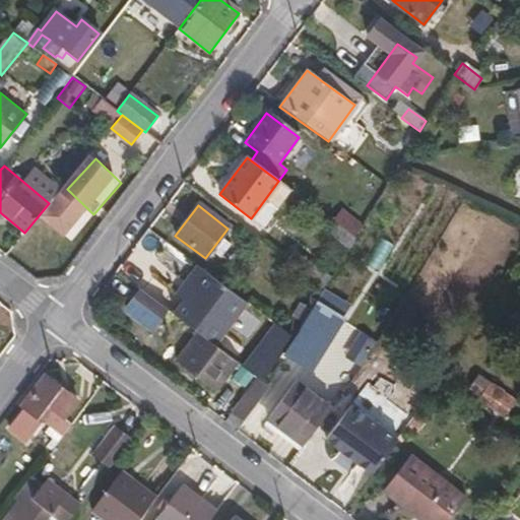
[(326,237),(351,248),(364,223),(338,211),(326,237)]
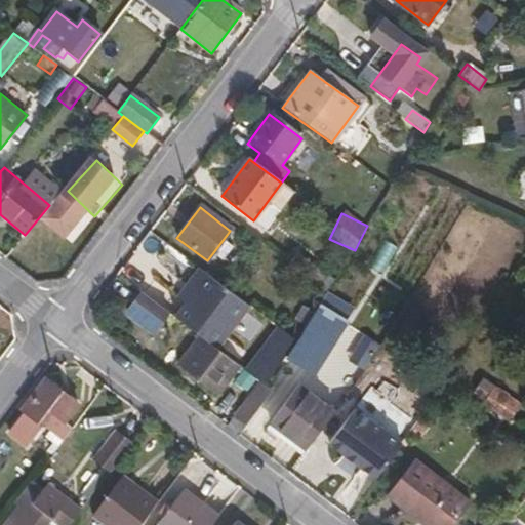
[(161,308),(192,331),(199,336),(215,350),(247,305),(211,279),(194,266),(161,308)]
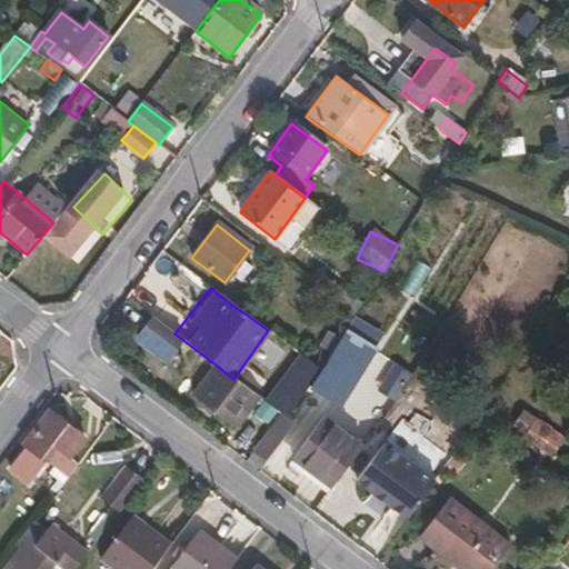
[(157,345),(168,329),(143,309),(131,326),(157,345)]
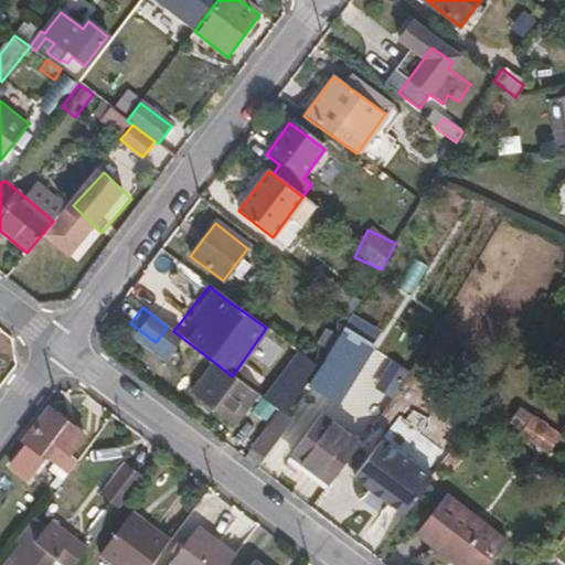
[(283,416),(318,368),(288,344),(253,392),(256,395),(279,413),(283,416)]
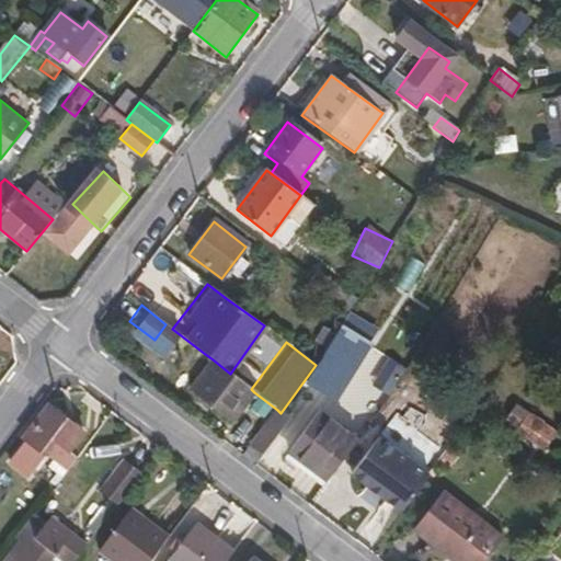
[(251,389),(230,374),(213,359),(187,392),(231,425),(254,392),(251,389)]
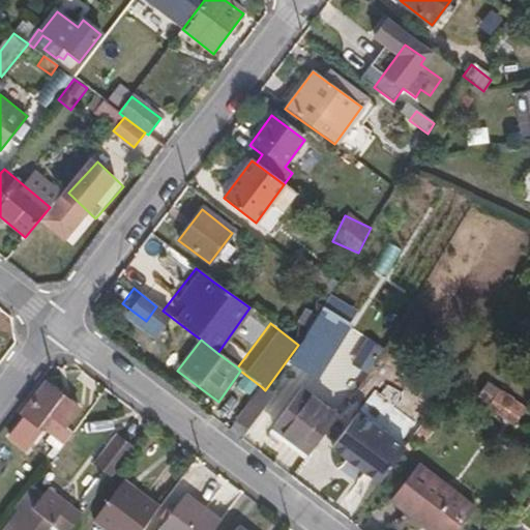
[(64,427),(77,408),(46,385),(22,415),(52,438),(61,427),(64,427)]
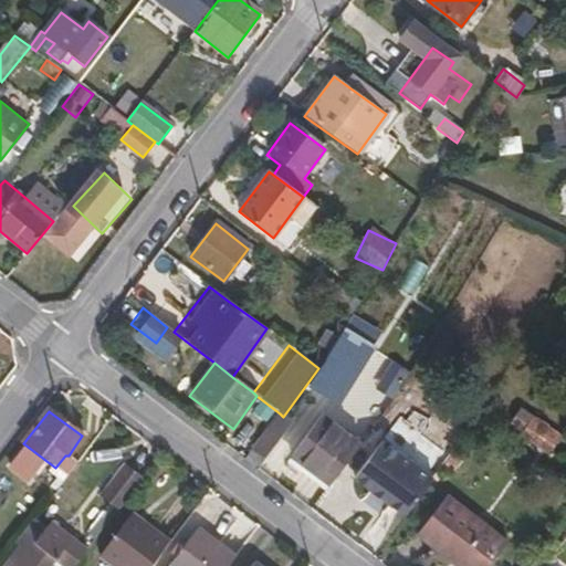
[(443,435),(438,444),(390,411),(376,431),(397,447),(401,441),(425,460),(411,479),(426,490),(458,447),(443,435)]
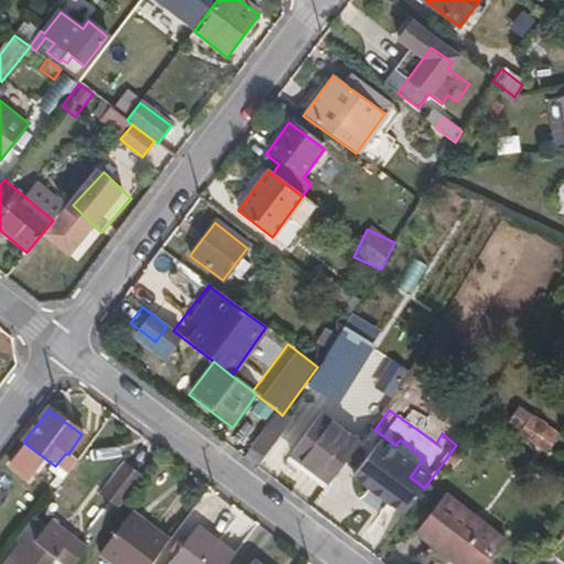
[(291,422),(282,415),(279,412),(246,461),(256,468),(291,422)]
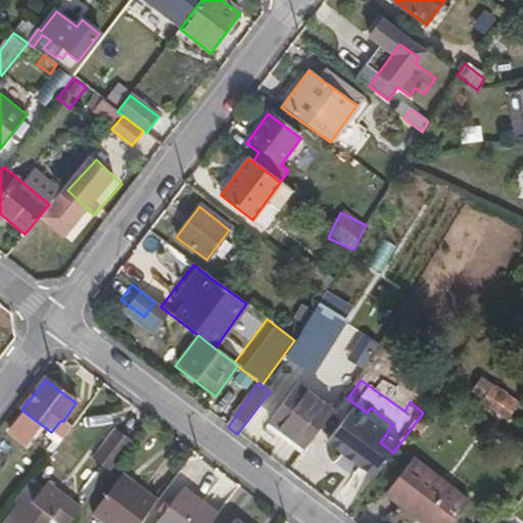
[(302,452),(331,414),(296,386),(268,423),(302,452)]
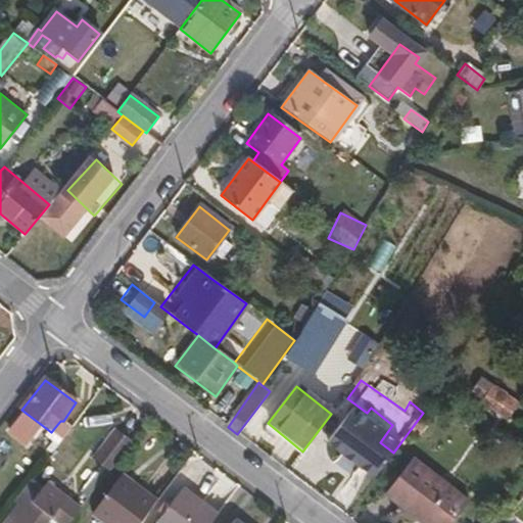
[(108,472),(129,443),(114,432),(92,461),(108,472)]
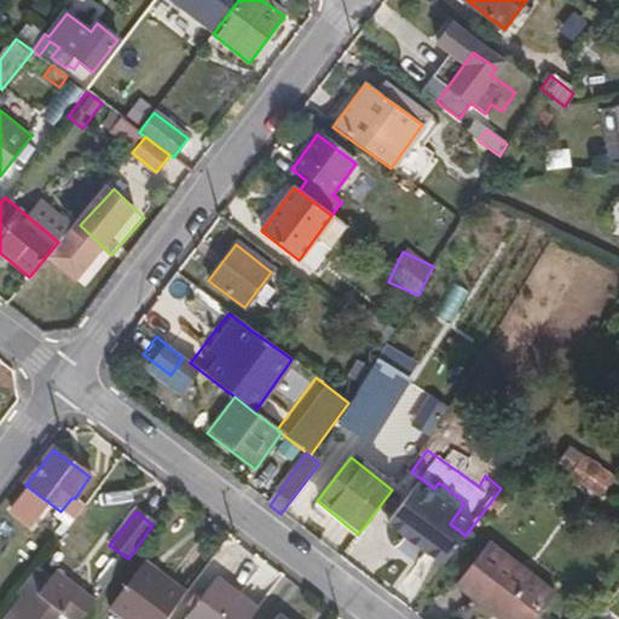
[(490,549),(460,589),(499,618),(504,618),(533,582),(490,549)]
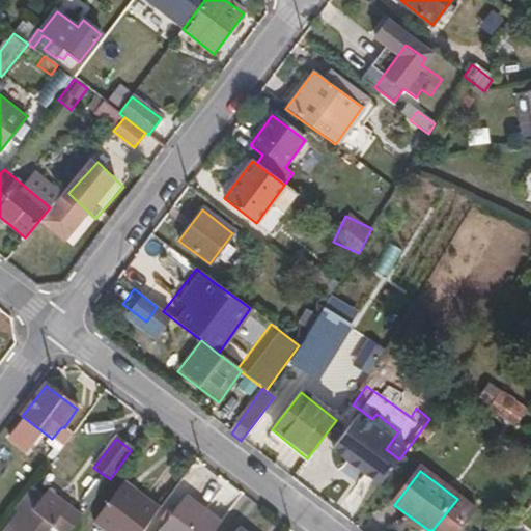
[(136,491),(124,481),(122,484),(134,494),(136,491)]
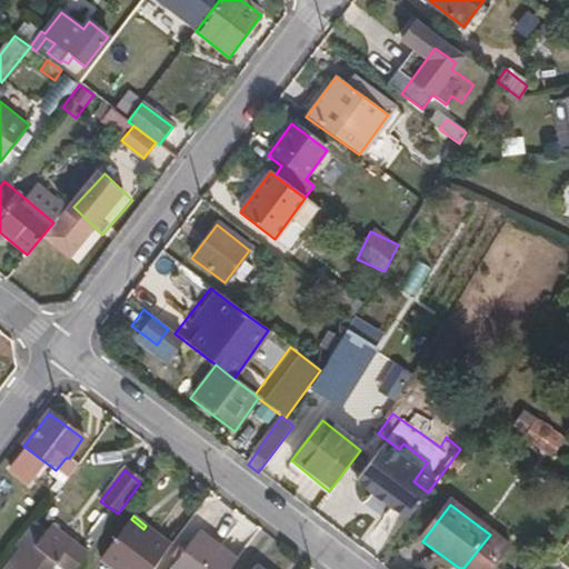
[(146,526),(143,529),(131,519),(103,556),(120,568),(151,568),(170,545),(146,526)]
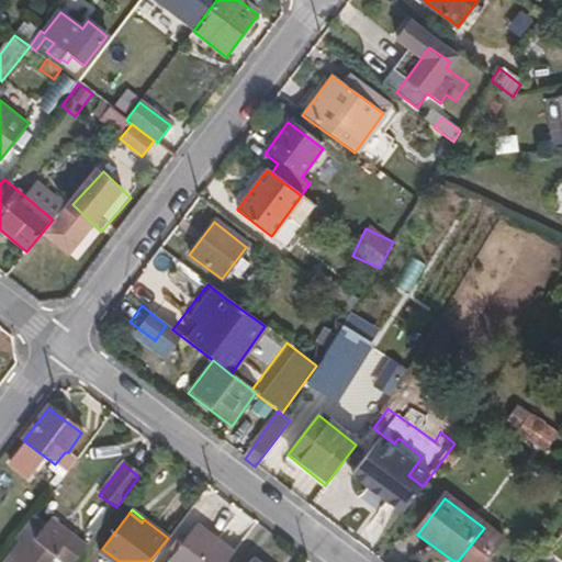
[(52,534),(45,529),(31,518),(20,532),(26,538),(7,561),(48,561),(53,557),(60,561),(75,561),(85,549),(57,528),(52,534)]
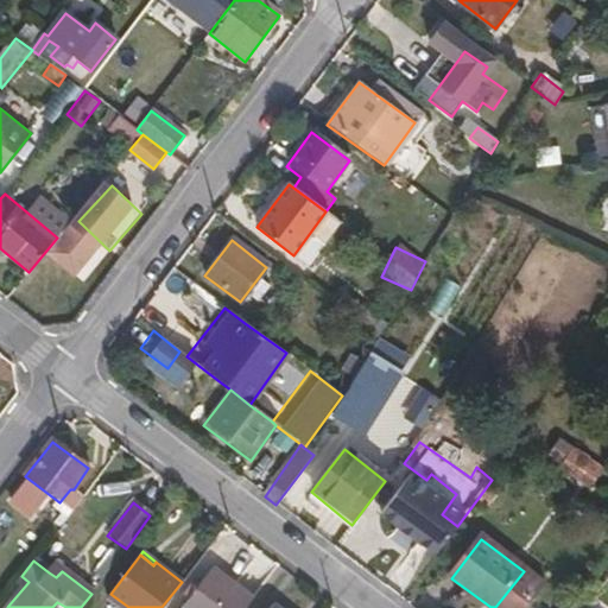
[(62,571),(54,565),(49,572),(56,577),(62,571)]
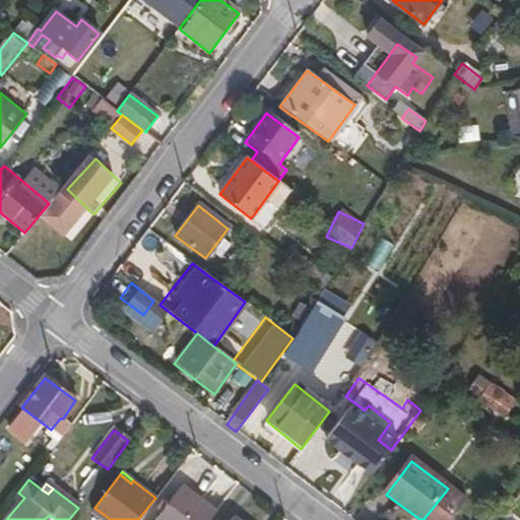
[(209,519),(214,513),(180,486),(152,519),(209,519)]
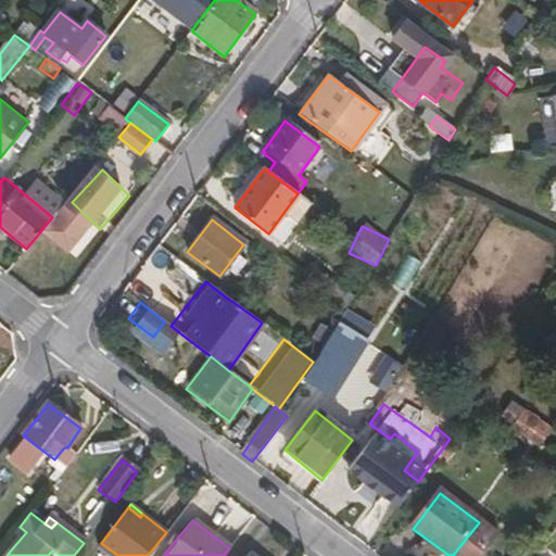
[(479,555),(495,535),(479,522),(453,555),(479,555)]
